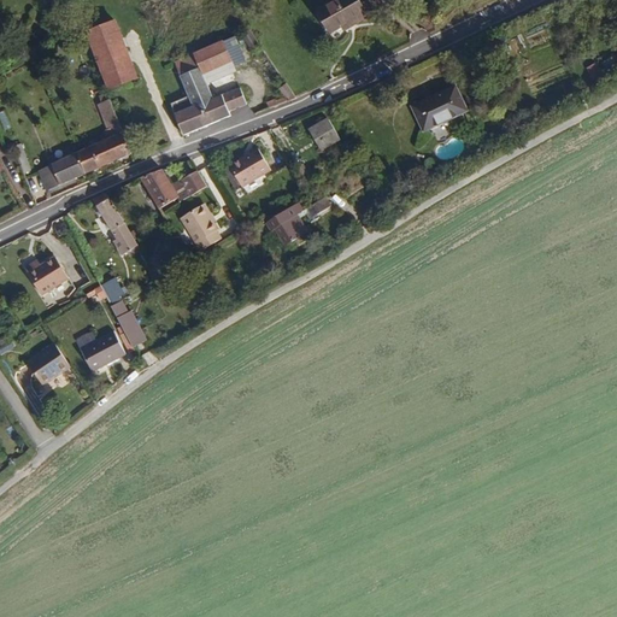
[(371,15),(363,0),(334,0),(321,7),(331,29),(354,17),(357,22),(371,15)]
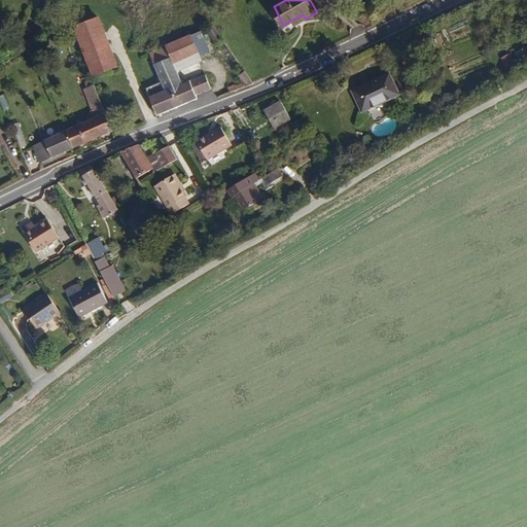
[(117,65),(97,18),(74,28),(93,75),(117,65)]
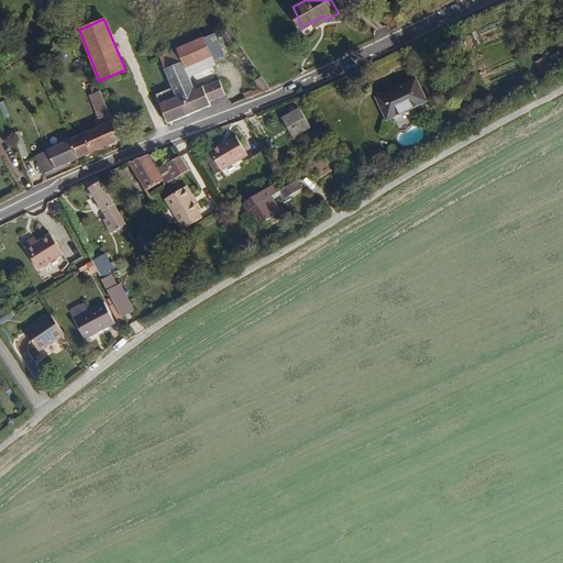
[(231,45),(240,40),(230,25),(221,31),(231,45)]
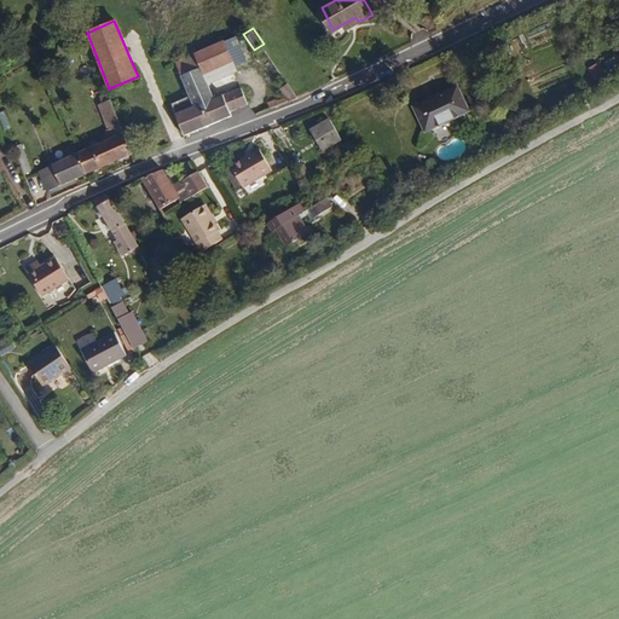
[(239,57),(231,38),(174,61),(181,77),(198,70),(201,74),(239,57)]
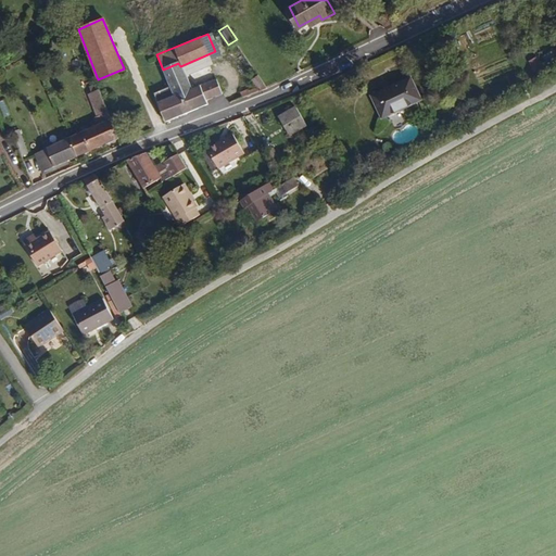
[(533,72),(542,70),(539,58),(529,60),(533,72)]
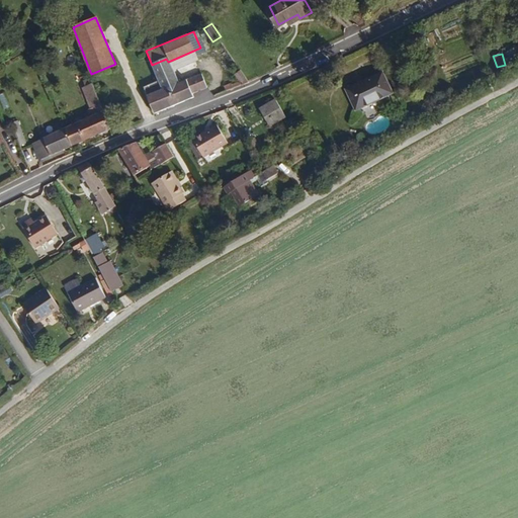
[(152,65),(158,78),(162,87),(149,93),(156,111),(193,95),(192,91),(204,86),(198,70),(176,81),(168,62),(166,59),(152,65)]
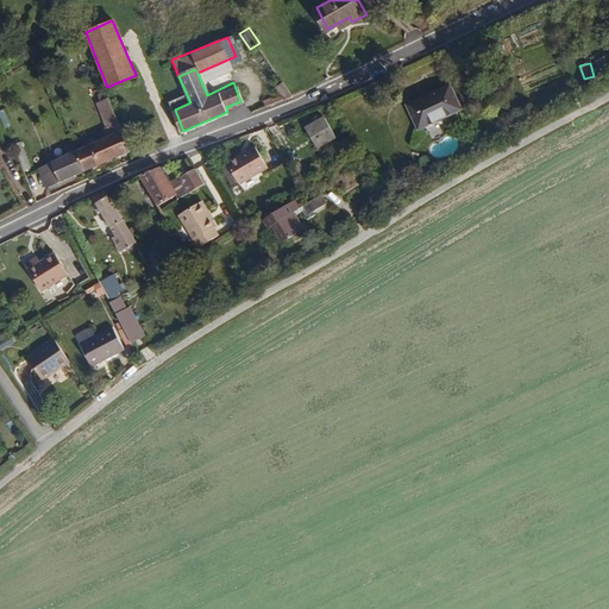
[(463,108),(451,86),(408,106),(420,129),(463,108)]
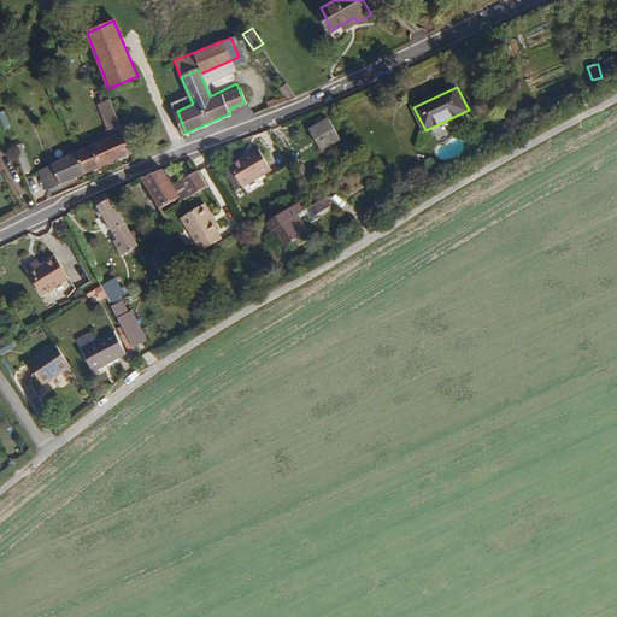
[(172,100),(177,111),(193,104),(188,93),(172,100)]
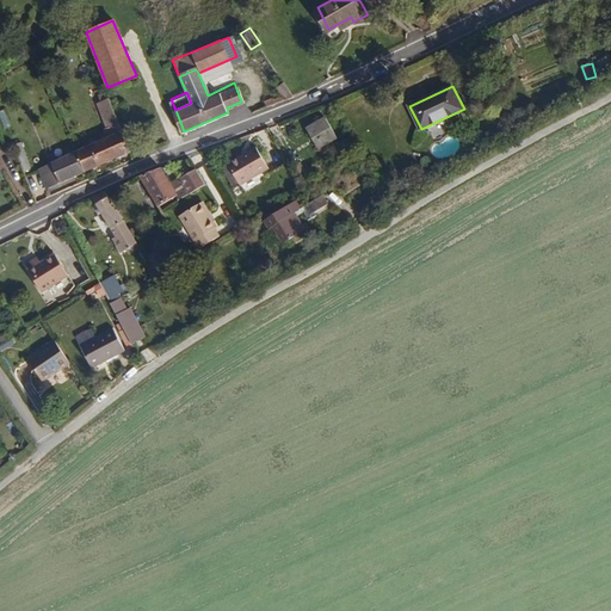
[(102,113),(112,135),(87,147),(84,140),(78,143),(81,149),(91,171),(131,153),(113,109),(102,113)]
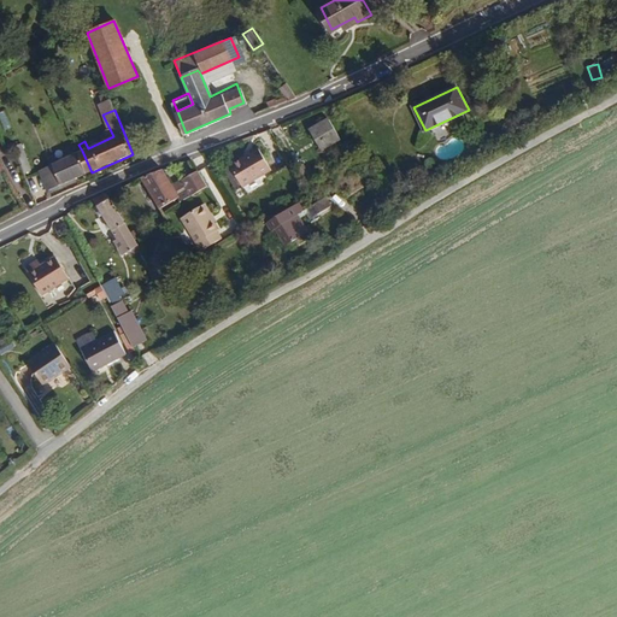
[(5,111),(0,112),(0,121),(5,131),(12,129),(5,111)]
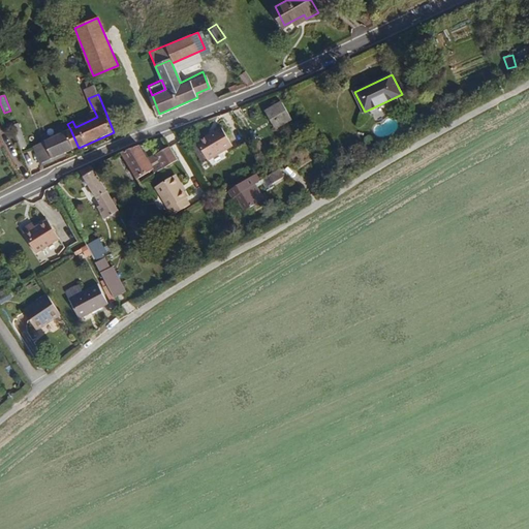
[(291,115),(282,99),(266,110),(276,125),(291,115)]
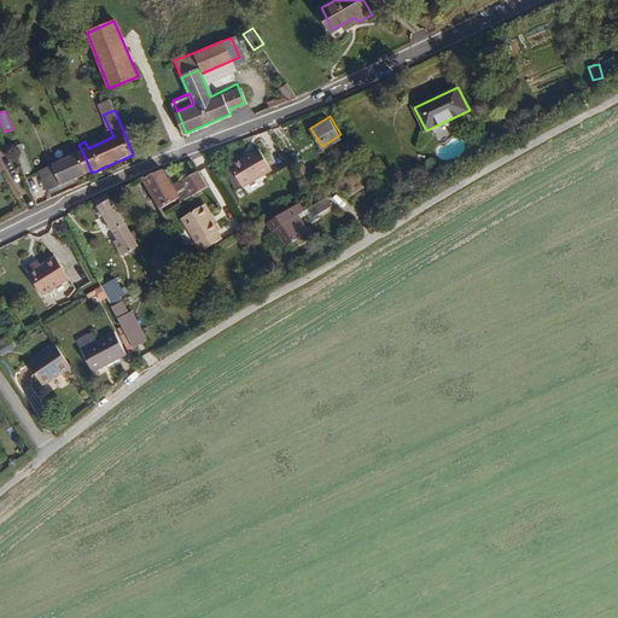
[(24,174),(31,172),(22,144),(15,146),(24,174)]
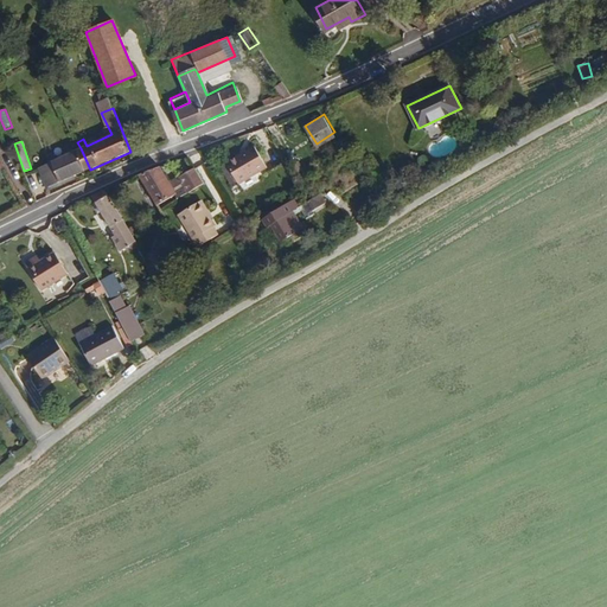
[(227,164),(230,170),(256,149),(255,147),(227,164)]
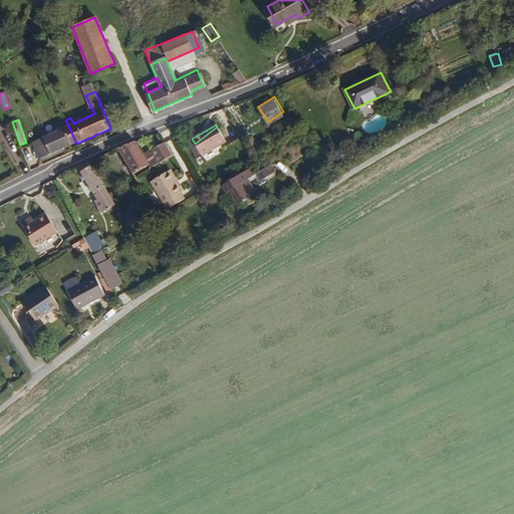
[(53,154),(76,144),(68,125),(45,135),(53,154)]
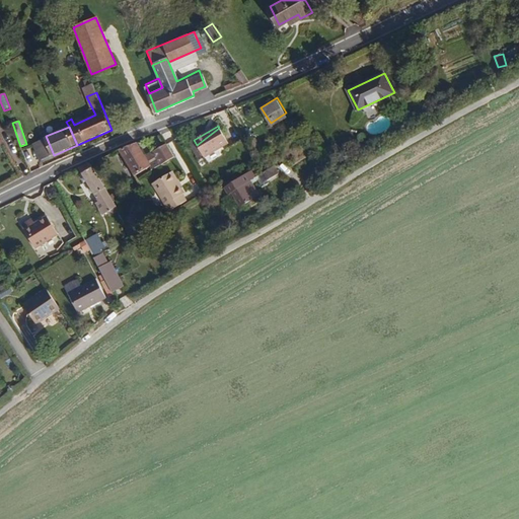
[(219,128),(197,145),(205,157),(229,143),(219,128)]
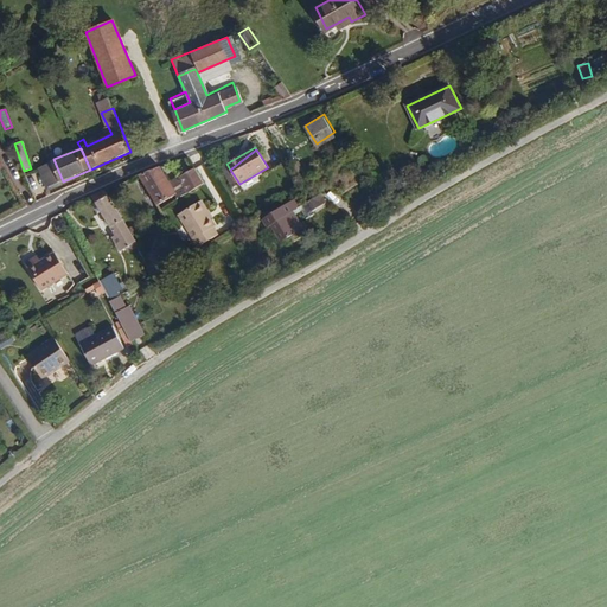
[(310,174),(300,158),(292,163),(301,180),(310,174)]
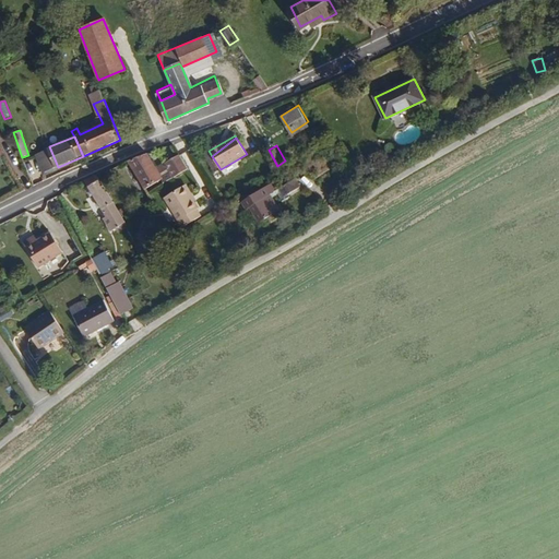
[(58,167),(49,146),(35,153),(44,173),(58,167)]
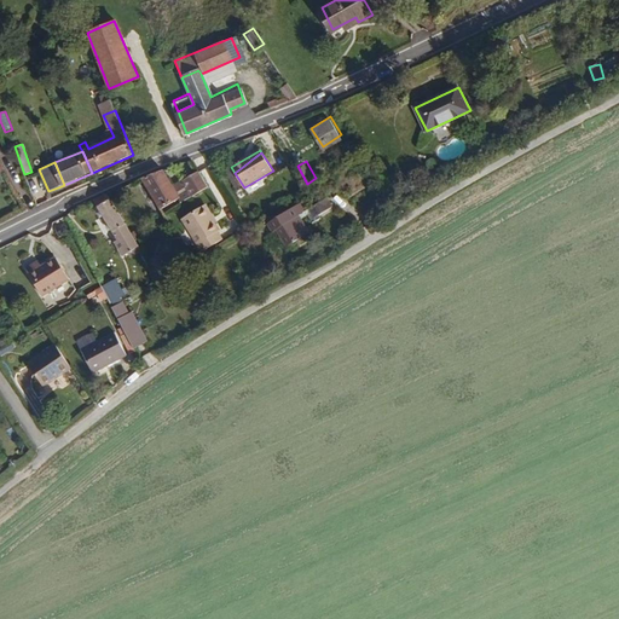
[(160,207),(179,195),(162,168),(142,177),(160,207)]
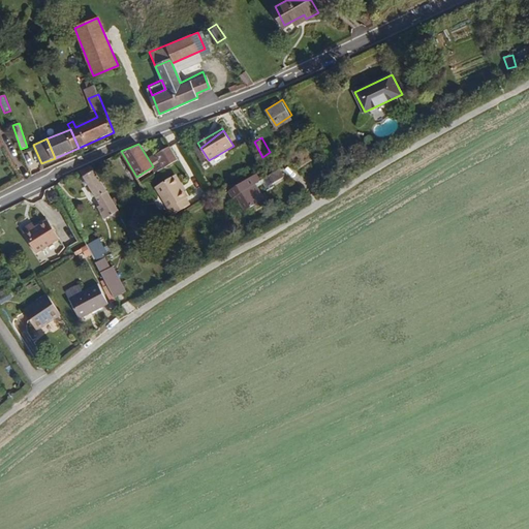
[(154,153),(162,165),(177,156),(168,145),(154,153)]
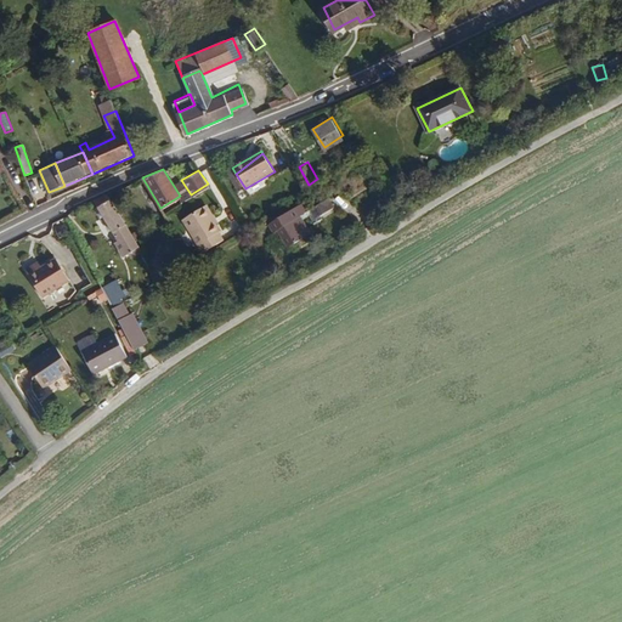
[(140,247),(137,243),(131,235),(130,233),(108,196),(94,203),(118,242),(116,243),(125,256),(140,247)]
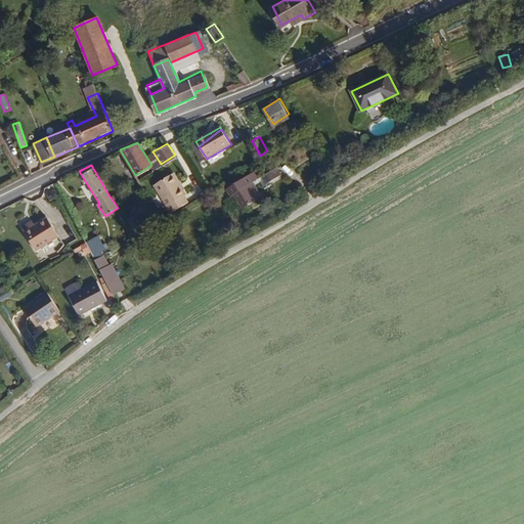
[(261,179),(256,171),(229,188),(234,195),(236,194),(246,208),(263,197),(254,183),(261,179)]
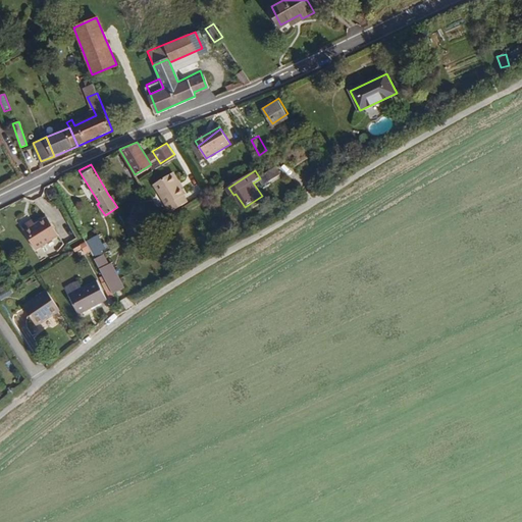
[(170,214),(187,204),(183,197),(185,195),(179,187),(173,175),(153,186),(170,214)]
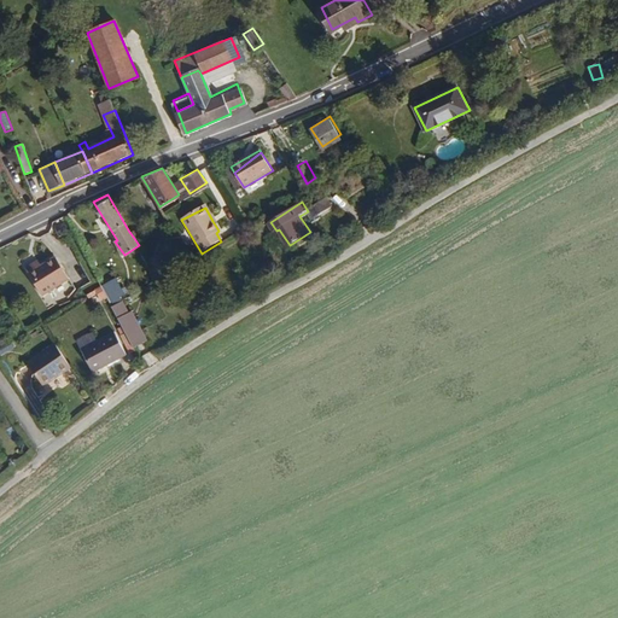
[(135,229),(130,233),(136,242),(141,238),(135,229)]
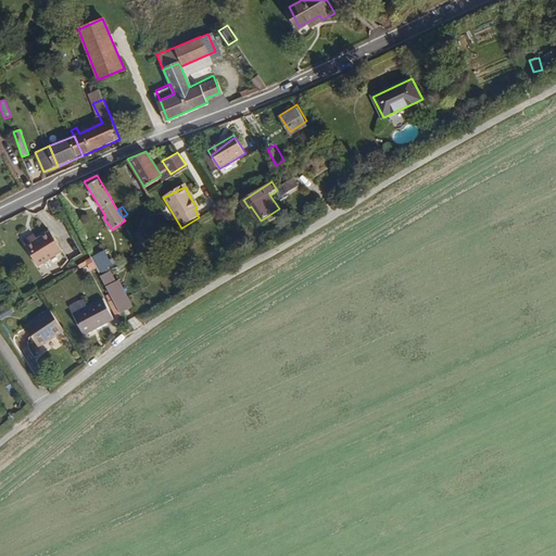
[(153,243),(144,229),(138,234),(146,248),(153,243)]
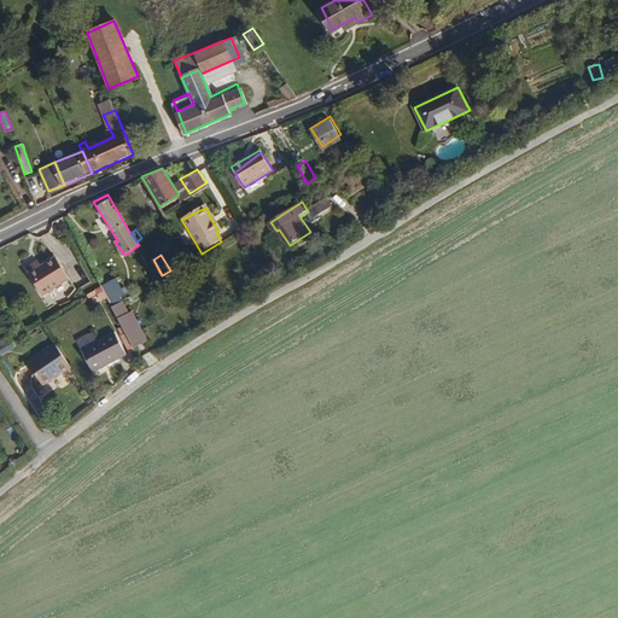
[(36,266),(29,270),(46,298),(73,280),(59,260),(45,269),(41,272),(36,266)]
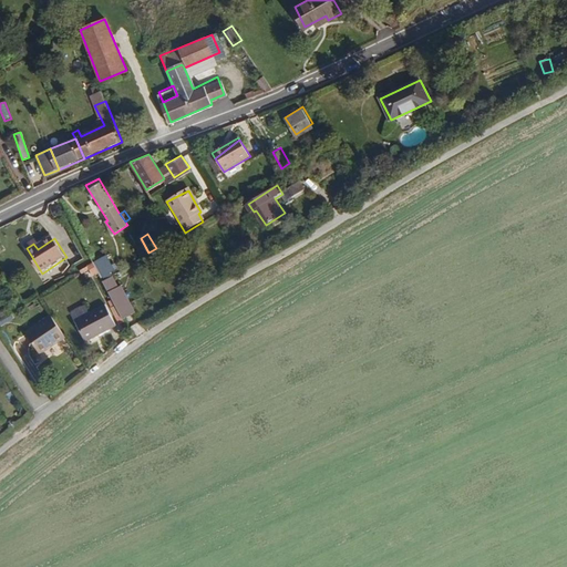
[(101,280),(111,275),(99,254),(89,258),(101,280)]
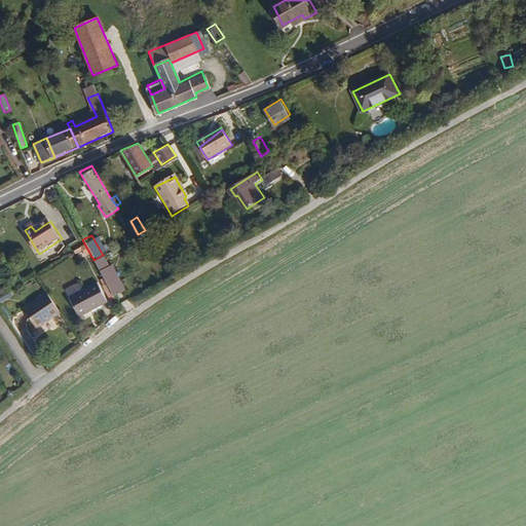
[(109,263),(100,268),(113,294),(123,288),(109,263)]
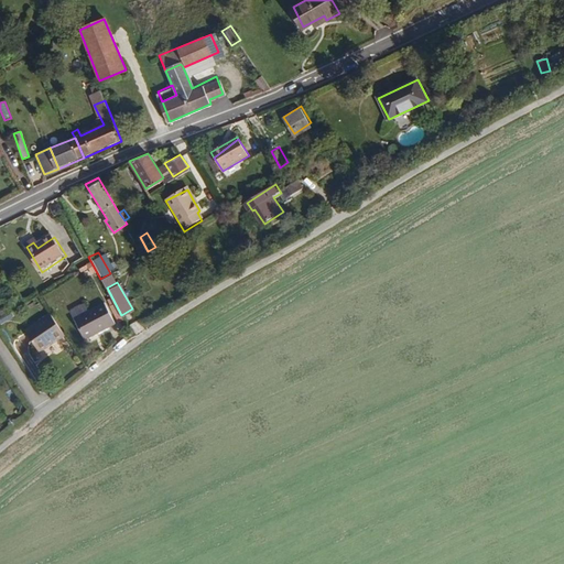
[(90,313),(86,304),(72,312),(87,339),(116,323),(105,304),(90,313)]
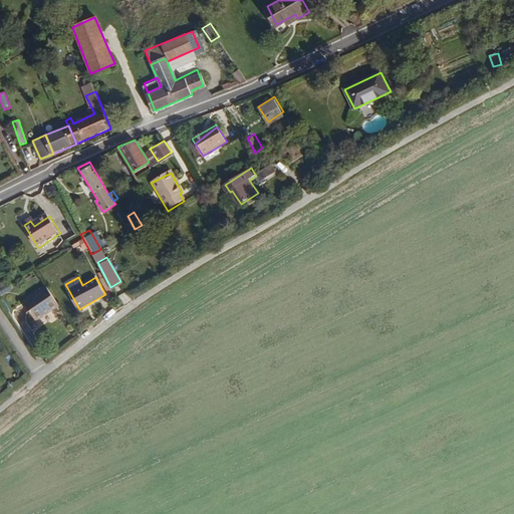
[(49,289),(39,295),(52,315),(61,308),(49,289)]
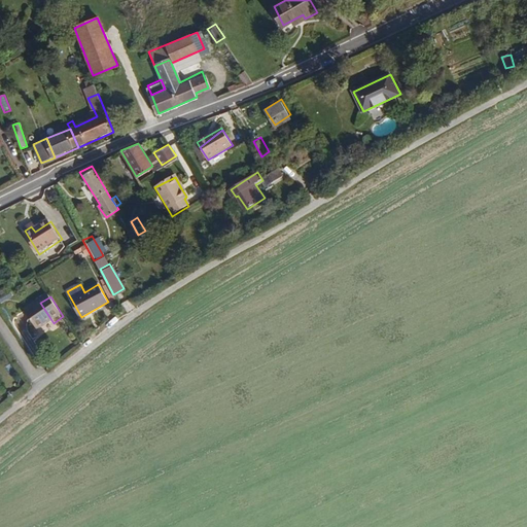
[(54,323),(40,303),(26,313),(36,329),(45,323),(47,327),(54,323)]
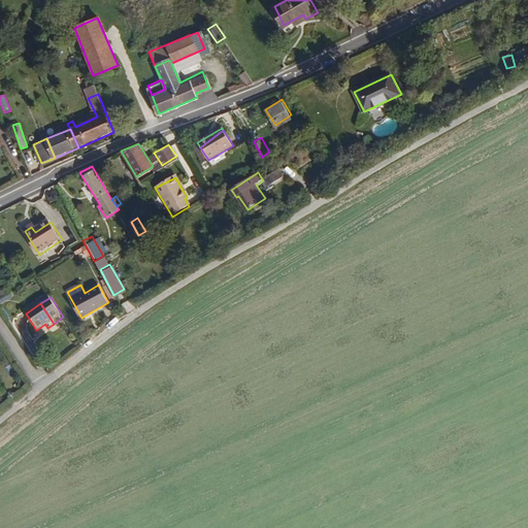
[(47,328),(45,324),(36,330),(38,334),(47,328)]
